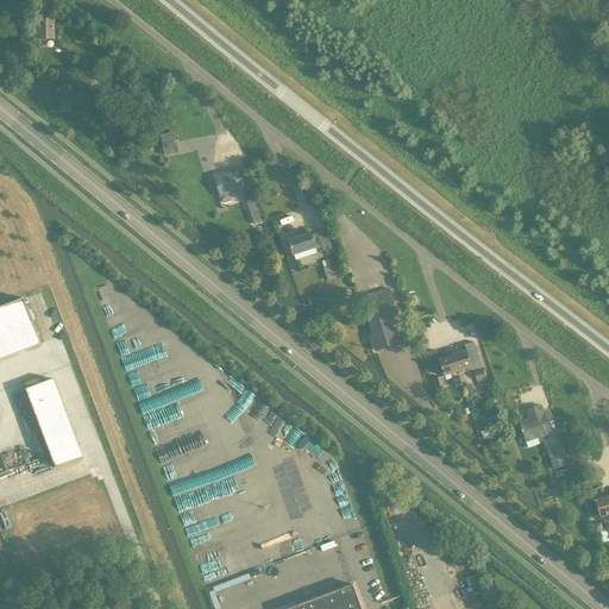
[(13,6),(0,10),(4,23),(18,19),(13,6)]
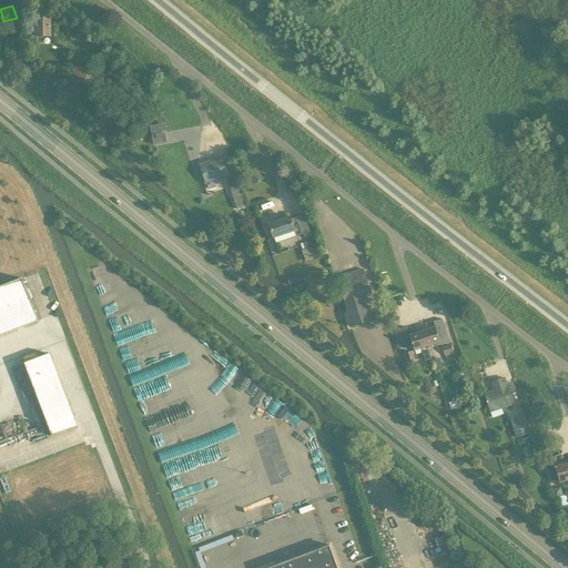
[(49,19),(34,19),(34,38),(42,38),(42,36),(51,36),(51,22),(49,22),(49,19)]
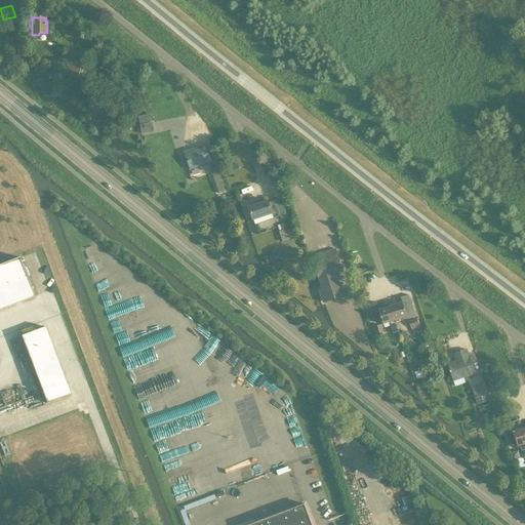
[(1,34),(0,35),(0,38),(11,48),(14,44),(1,34)]
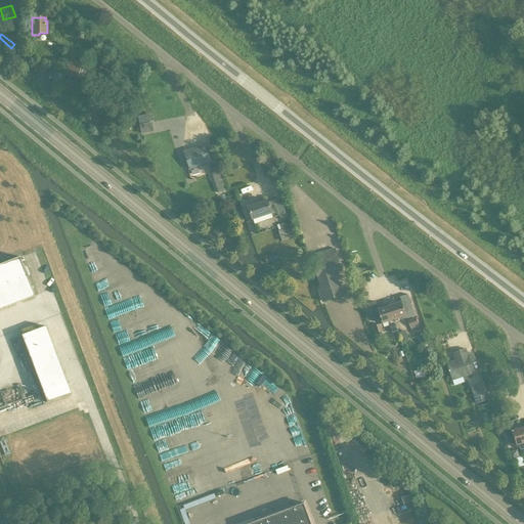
[(81,66),(70,60),(66,73),(77,77),(81,66)]
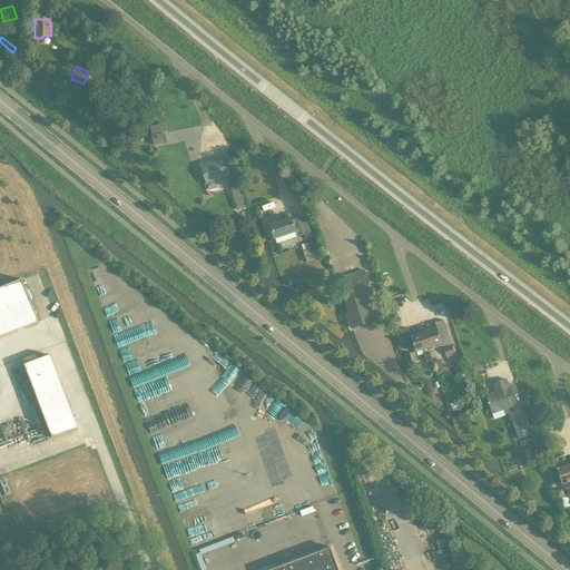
[(87,82),(100,88),(105,76),(91,70),(87,82)]
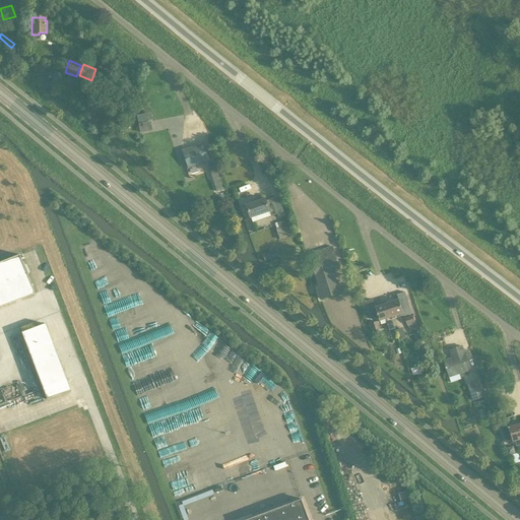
[(129,74),(119,69),(116,76),(125,81),(129,74)]
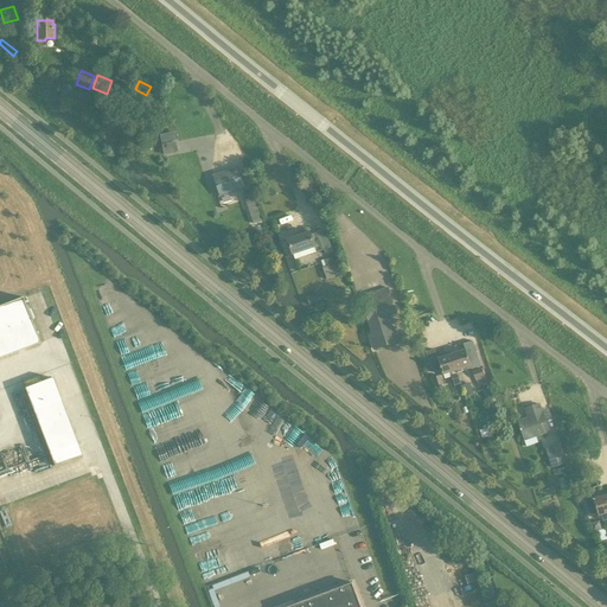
[(177,132),(159,135),(160,144),(178,140),(177,132)]
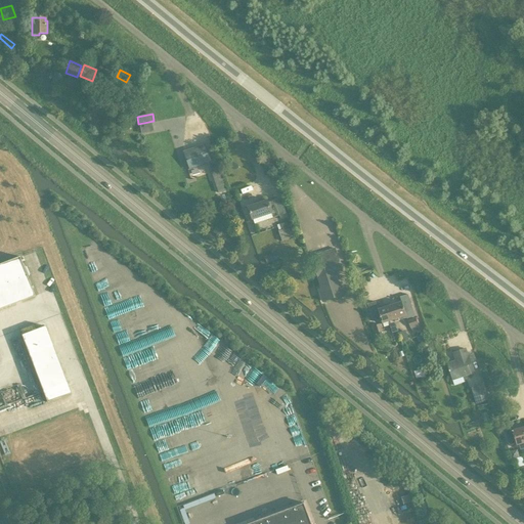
[(153,123),(139,126),(141,133),(141,134),(155,132),(155,131),(153,123)]
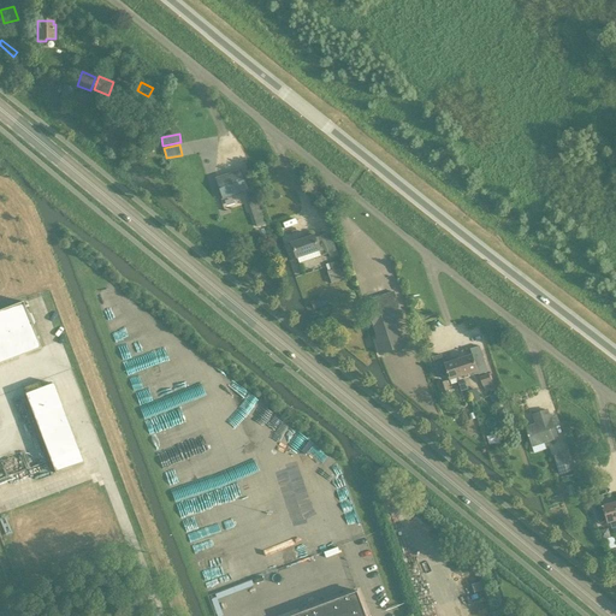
[(224,197),(248,190),(242,171),(218,179),(224,197)]
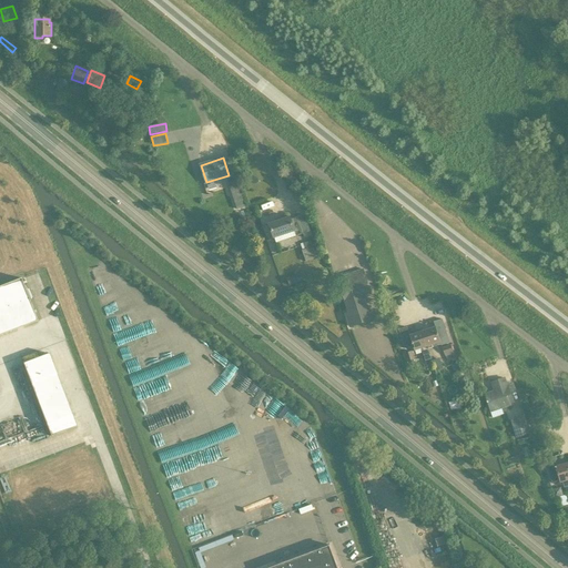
[(230,182),(229,183),(237,210),(246,206),(244,201),(237,180),(230,182)]
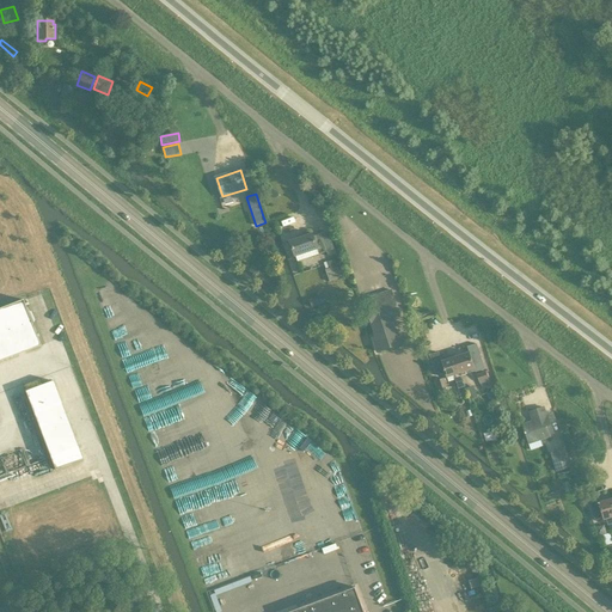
[(319,254),(326,251),(320,233),(313,236),(313,233),(289,242),(295,257),(318,249),(319,254)]
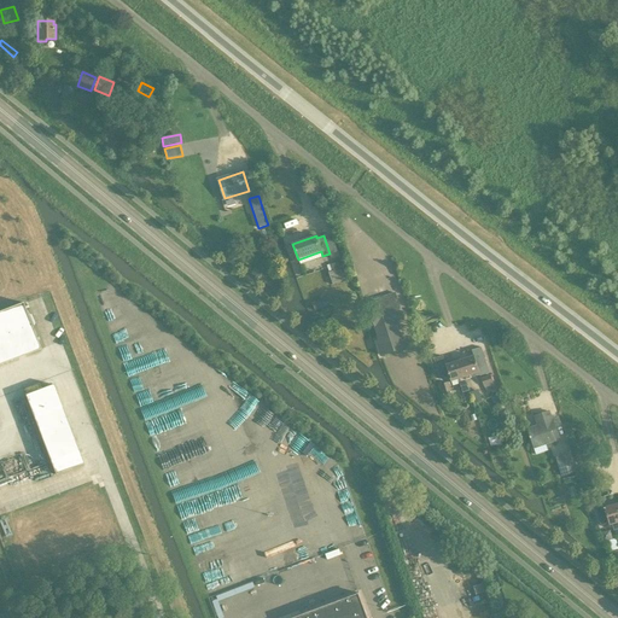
[(327,267),(333,284),(342,280),(336,264),(327,267)]
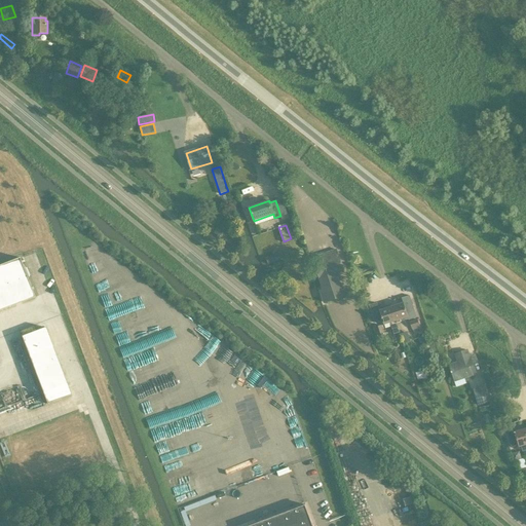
[(312,257),(324,290),(321,291),(325,302),(346,295),(342,284),(340,285),(336,273),(343,270),(336,249),(312,257)]
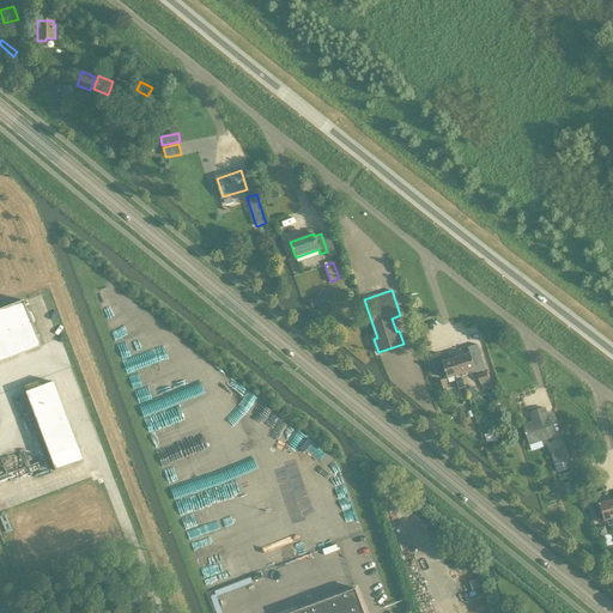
[(326,303),(323,296),(310,301),(313,308),(326,303)]
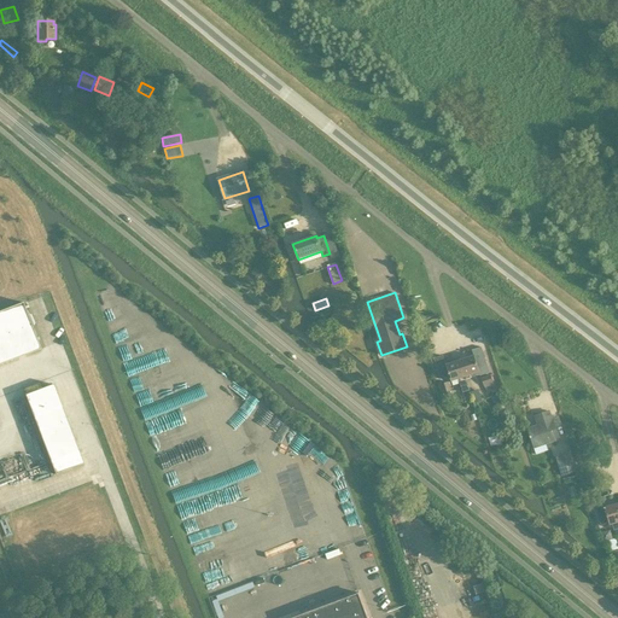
[(0,312),(0,365),(41,349),(23,303),(0,312)]
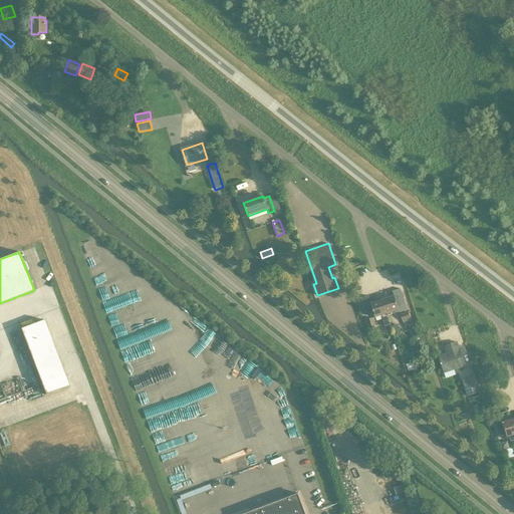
[(277,262),(271,267),(276,272),(281,268),(277,262)]
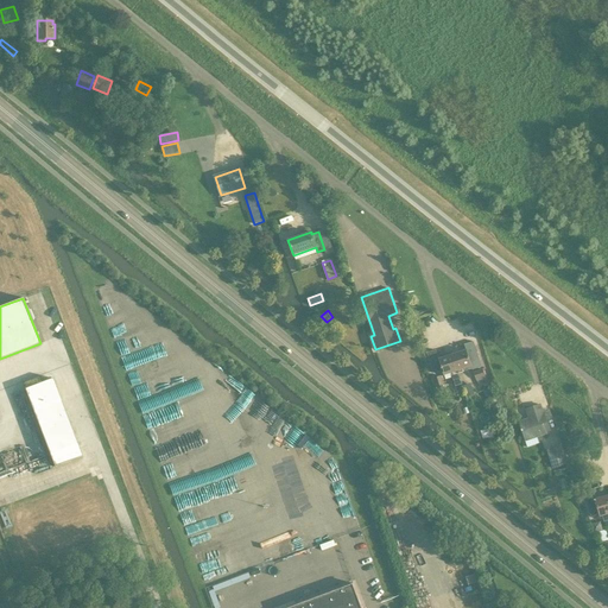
[(453,355),(458,372),(472,367),(473,369),(481,367),(474,342),(466,344),(467,350),(453,355)]
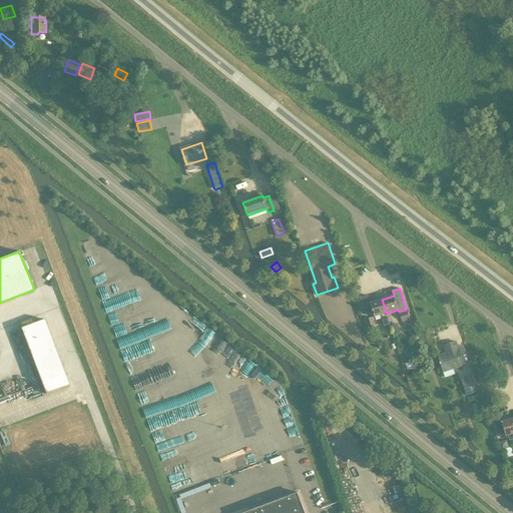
[(368,296),(361,299),(366,315),(373,313),(375,317),(383,315),(383,317),(382,317),(384,327),(390,325),(382,300),(377,301),(377,299),(370,302),(368,296)]
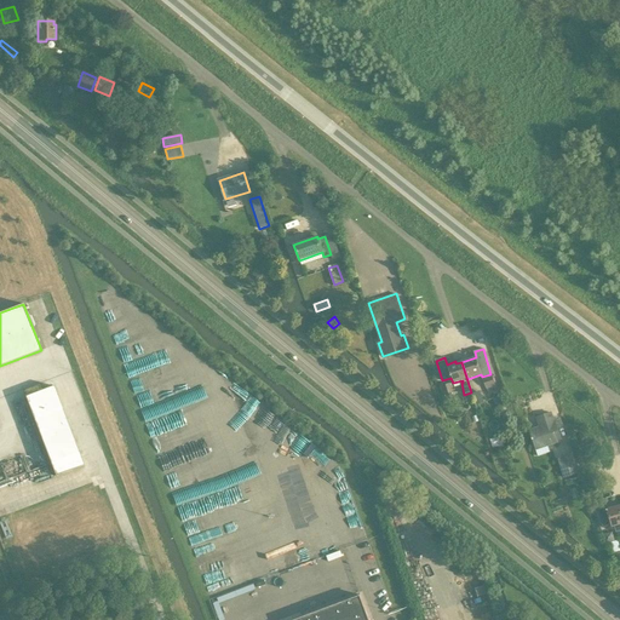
[(494,385),(492,377),(483,379),(486,388),(494,385)]
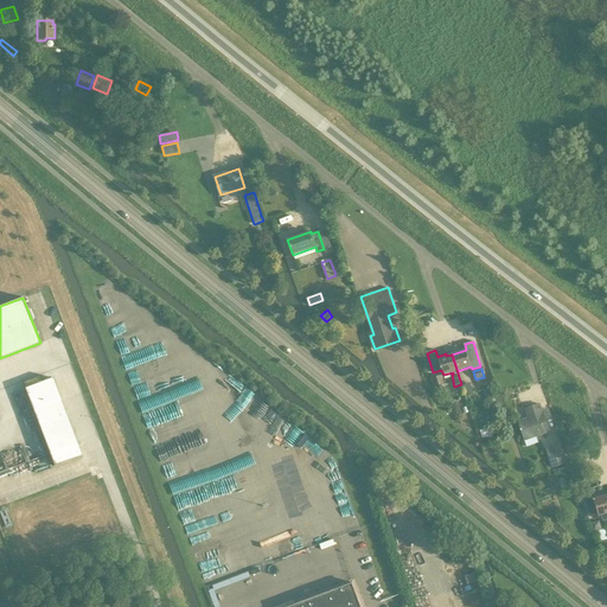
[(445,388),(440,375),(433,377),(438,390),(445,388)]
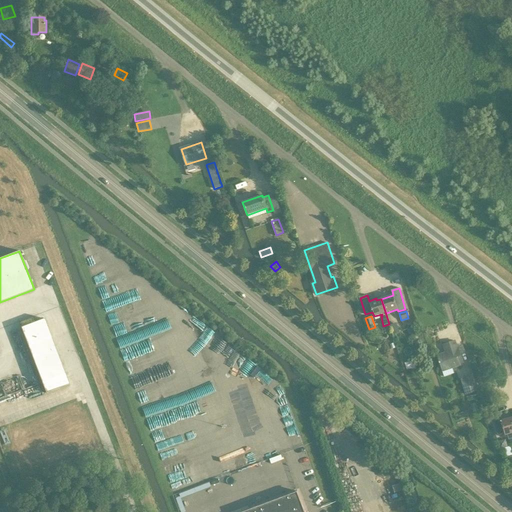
[(46,393),(69,384),(44,318),(21,327),(46,393)]
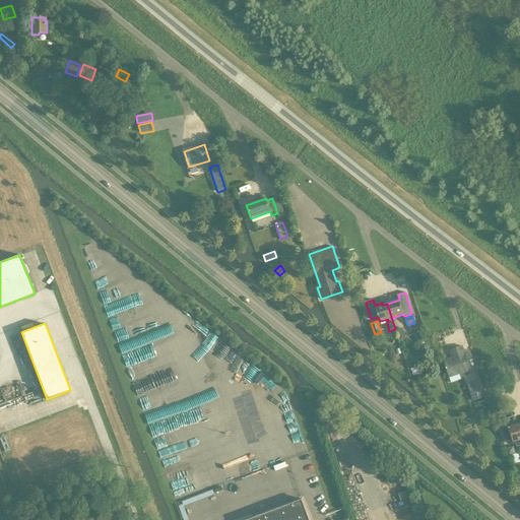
[(450,377),(471,370),(466,353),(464,353),(462,346),(450,350),(453,358),(444,361),(450,377)]
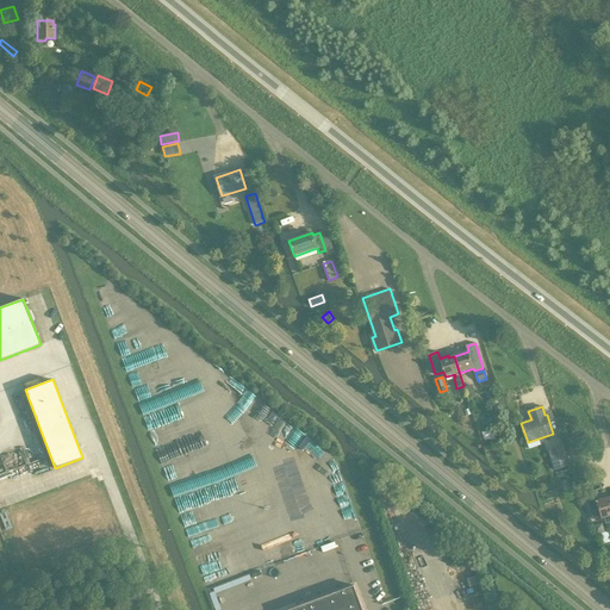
[(574,447),(582,444),(578,429),(570,431),(574,447)]
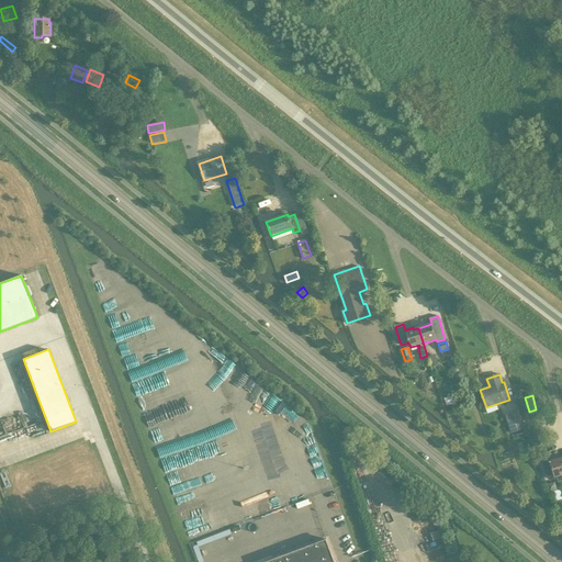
[(513,413),(506,415),(510,431),(518,429),(513,413)]
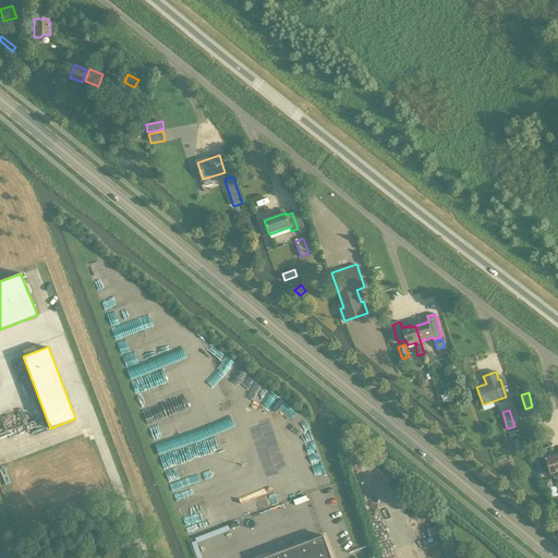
[(557,455),(547,459),(546,455),(538,457),(541,462),(541,463),(544,474),(550,472),(550,474),(554,473),(555,475),(557,474),(557,455)]
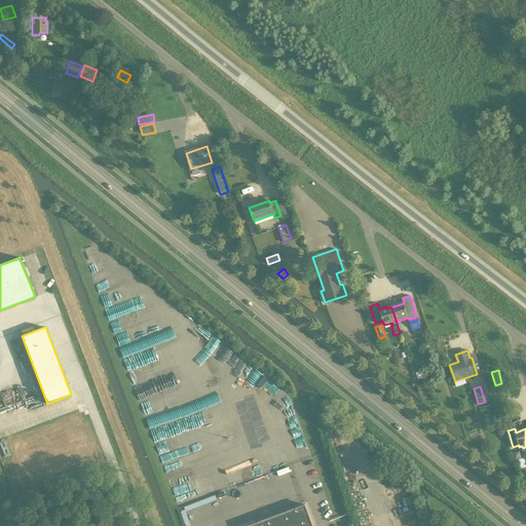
[(315,525),(308,505),(252,525),(315,525)]
